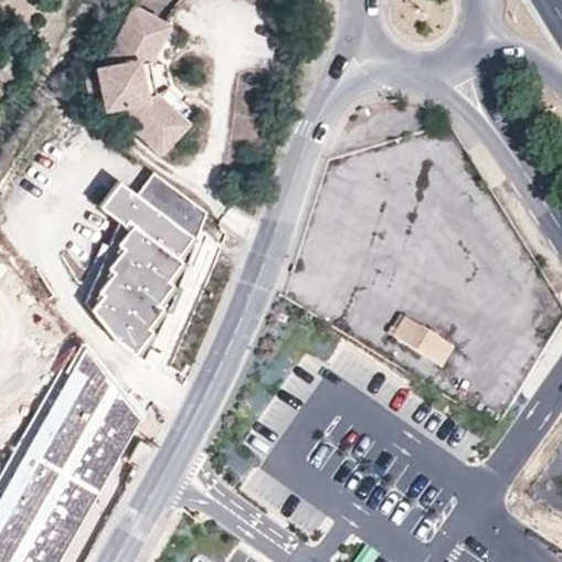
[(150,62),(169,20),(135,6),(109,65),(110,69),(103,70),(112,110),(118,108),(167,152),(191,125),(157,94),(151,95),(144,64),(150,62)]
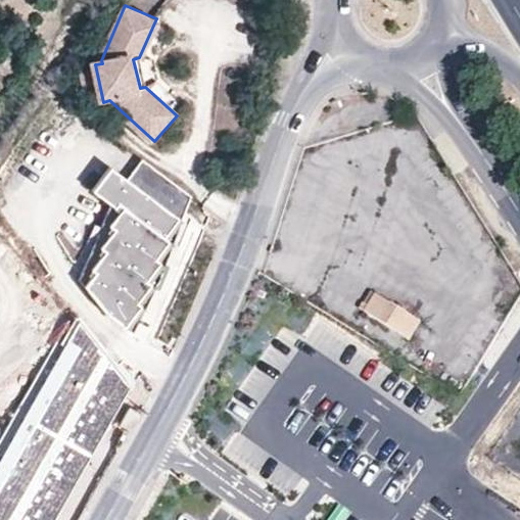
[(181,222),(177,219),(192,199),(146,163),(131,183),(113,171),(96,194),(117,211),(122,207),(126,210),(112,229),(116,233),(103,251),(107,254),(94,273),(97,276),(87,289),(112,318),(131,332),(147,311),(142,308),(156,289),(150,285),(164,267),(159,263),(173,245),(167,241),(181,222)]
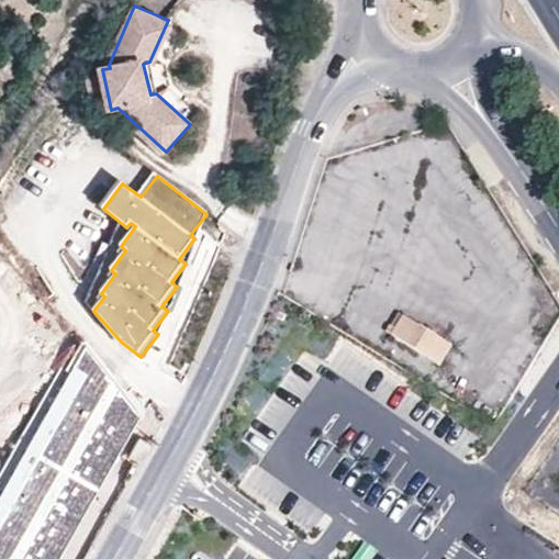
[(455,349),(411,320),(404,332),(399,328),(393,335),(443,368),(455,349)]
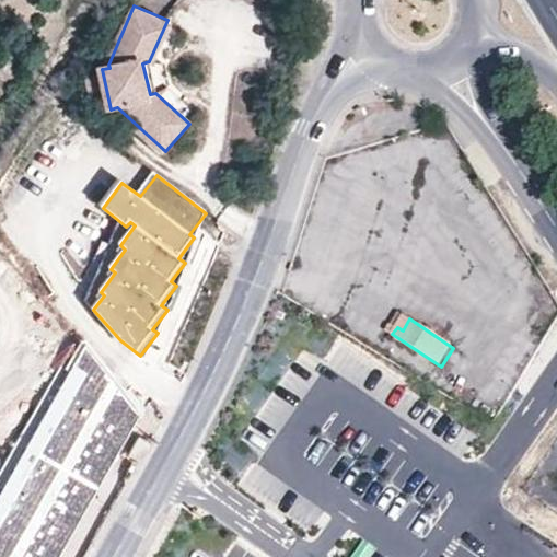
[(82,347),(0,497),(0,556),(58,556),(138,419),(82,347)]
